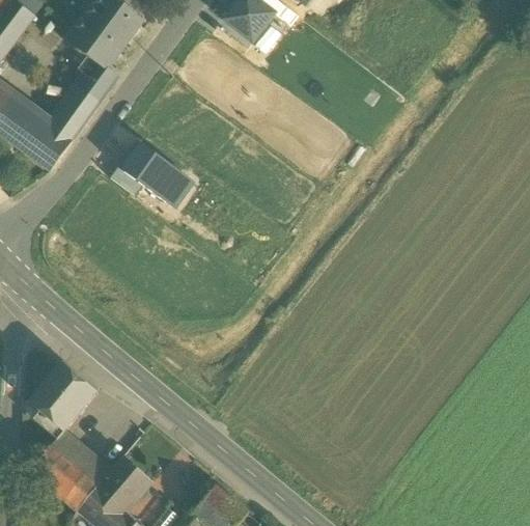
[(0,12),(10,0),(0,0),(0,12)]
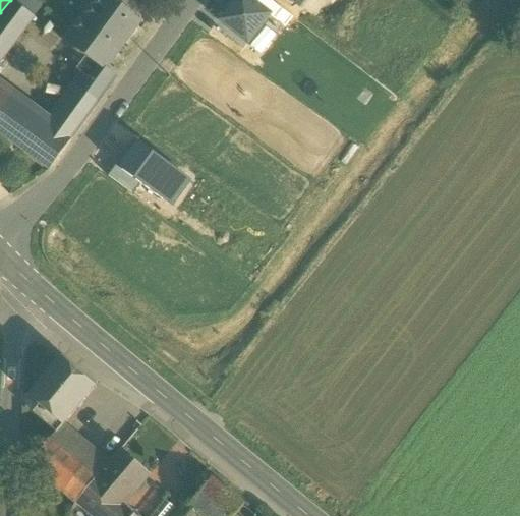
[(32,12),(16,0),(10,0),(0,12),(0,15),(18,30),(32,12)]
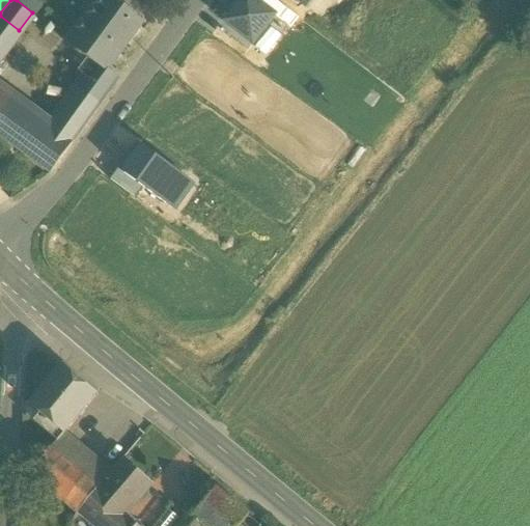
[(94,60),(106,68),(107,67),(143,19),(117,0),(93,0),(65,38),(94,60)]
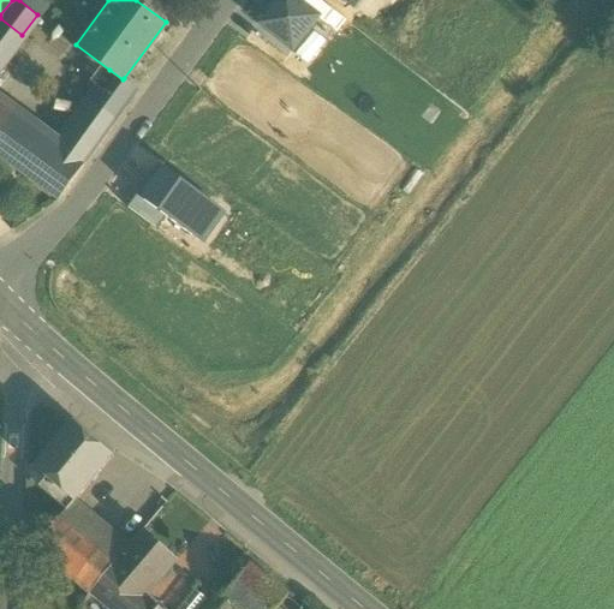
[(291,46),(317,12),(300,0),(273,0),(258,21),(291,46)]
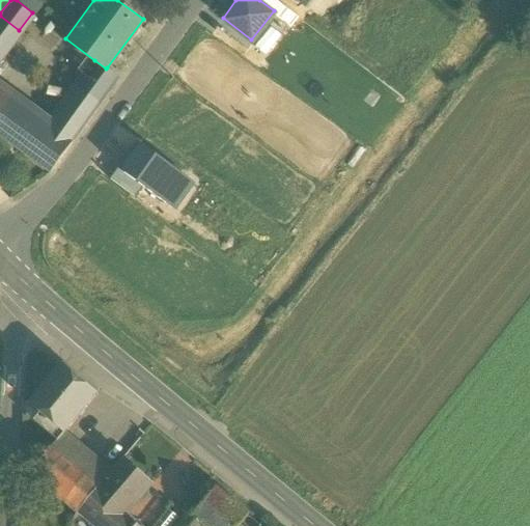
[(259,0),(274,10),(289,23),(297,12),(280,0),(259,0)]
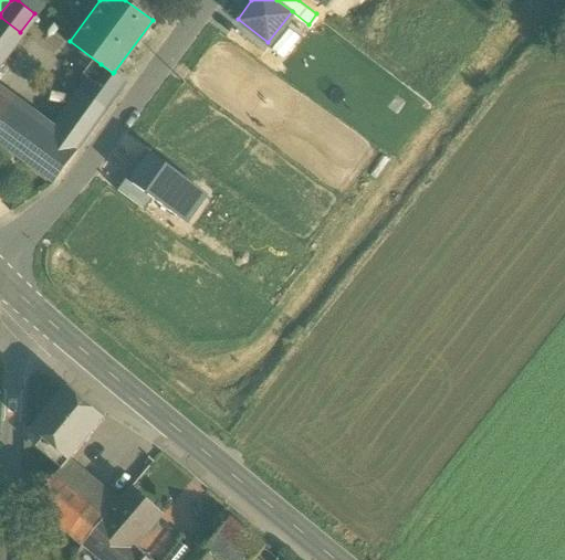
[(0,41),(9,48),(20,32),(0,17),(0,41)]
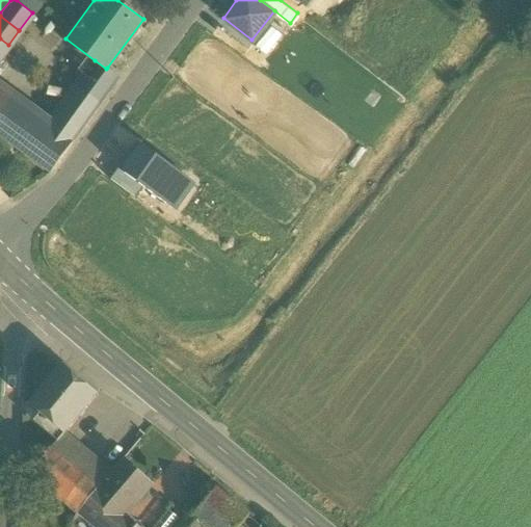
[(0,55),(8,45),(0,38),(0,55)]
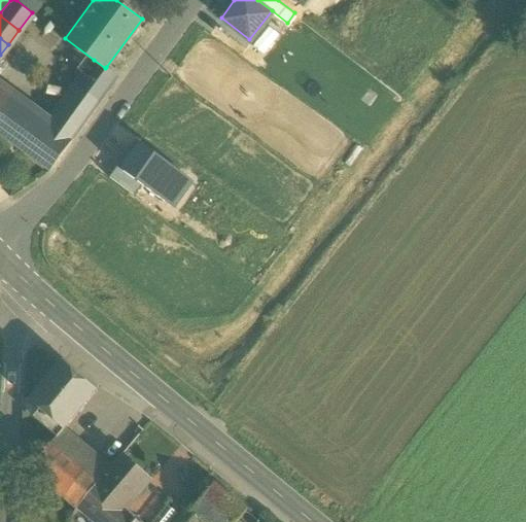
[(94,60),(84,73),(106,90),(117,74),(106,67),(105,68),(94,60)]
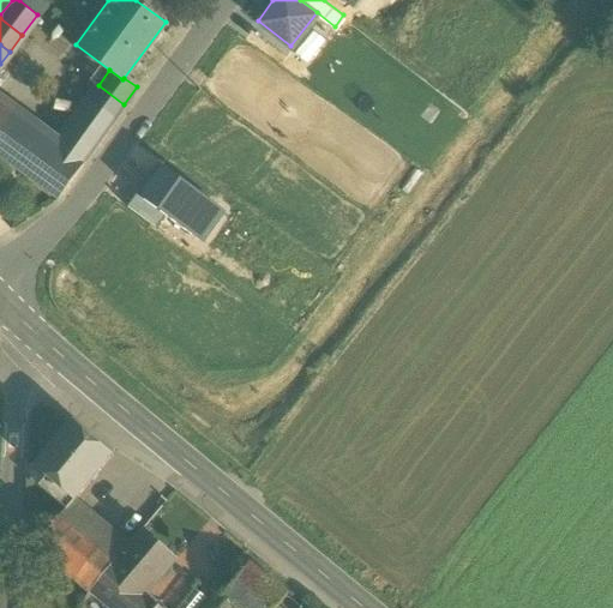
[(56,142),(11,109),(0,124),(0,152),(58,194),(124,104),(98,85),(56,142)]
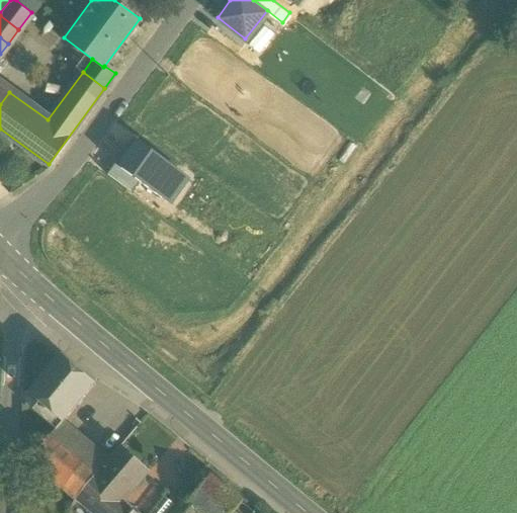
[(0,104),(9,92),(0,85),(0,104)]
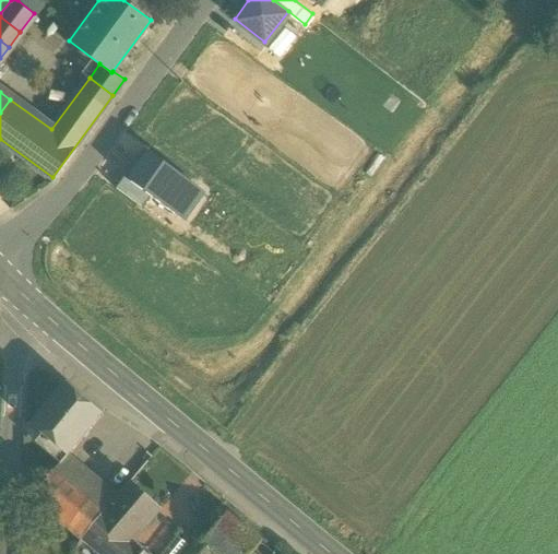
[(143,144),(123,172),(127,174),(146,148),(143,144)]
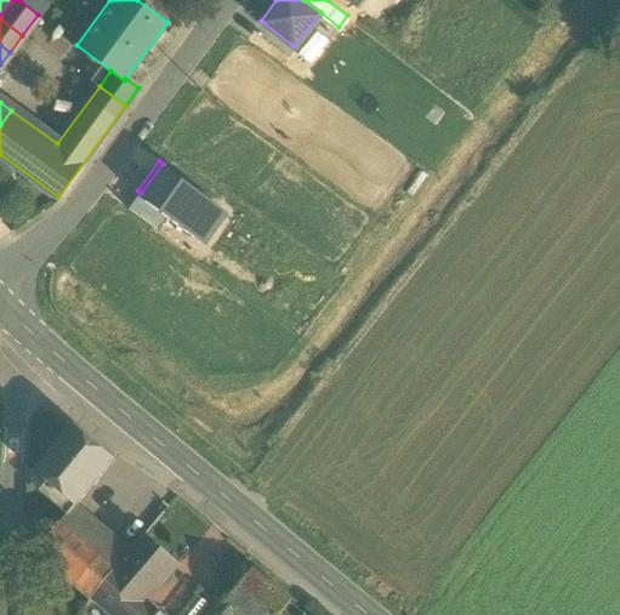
[(214,201),(163,164),(141,193),(140,195),(166,214),(191,233),(214,201)]
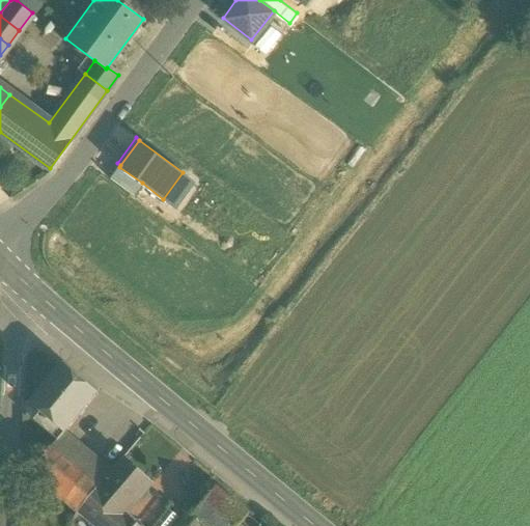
[(117,163),(109,174),(135,193),(142,183),(119,167),(120,165),(117,163)]
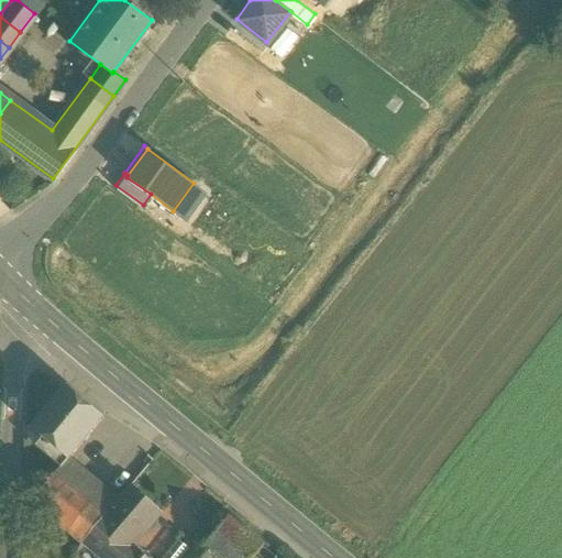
[(186,220),(206,192),(194,183),(173,211),(186,220)]
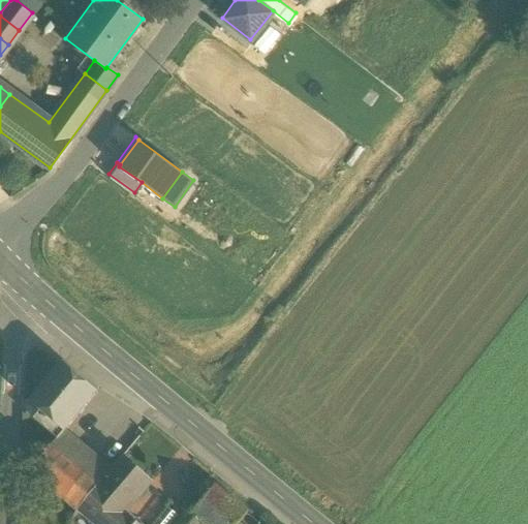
[(34,415),(57,435),(63,428),(65,425),(95,389),(59,360),(28,398),(39,408),(34,415)]
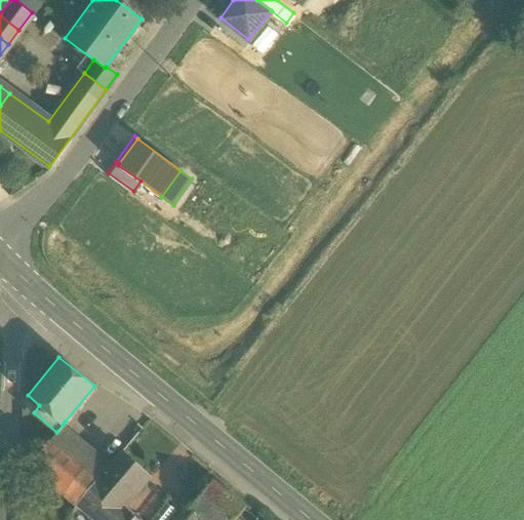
[(84,467),(96,477),(111,461),(65,422),(63,425),(56,432),(50,437),(84,467)]
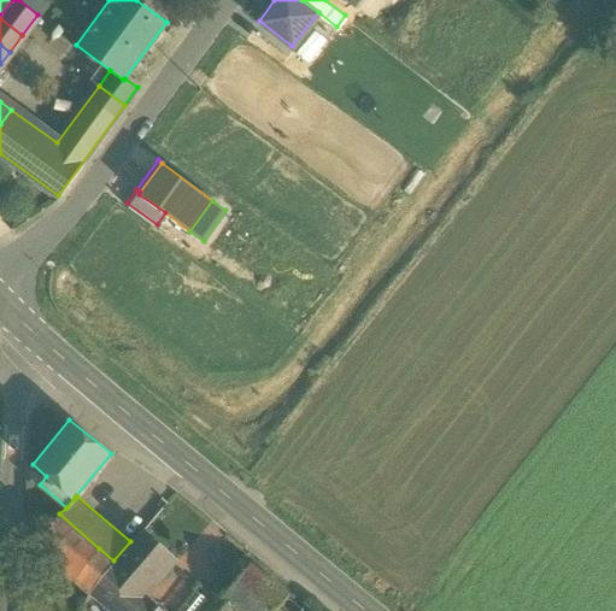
[(34,542),(75,577),(99,548),(59,513),(34,542)]
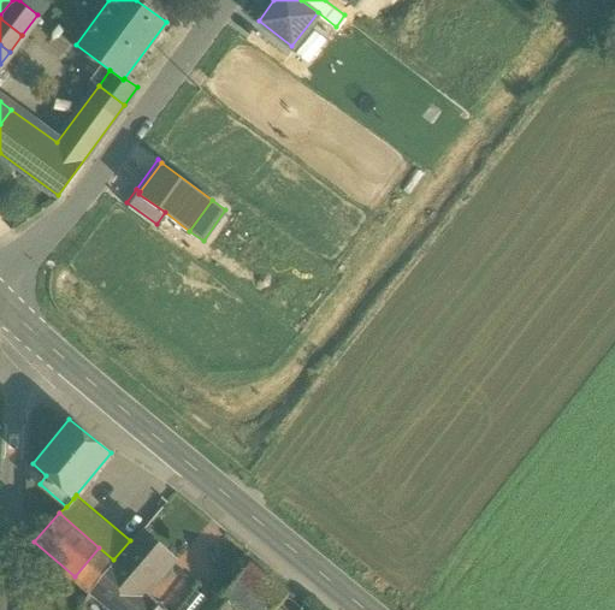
[(161,609),(159,608),(143,593),(173,557),(140,529),(130,540),(113,560),(89,588),(89,590),(113,609),(161,609)]
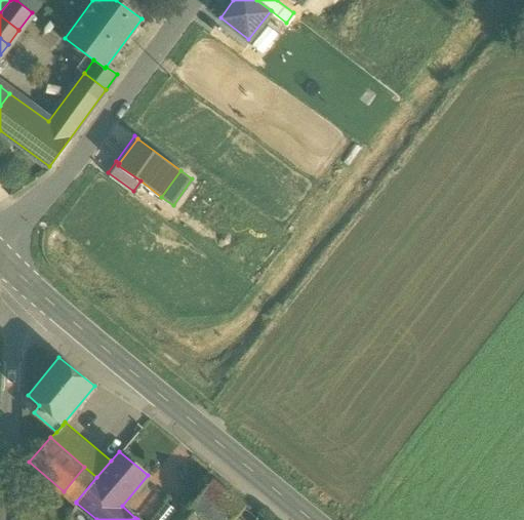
[(84,467),(64,491),(76,502),(96,477),(84,467)]
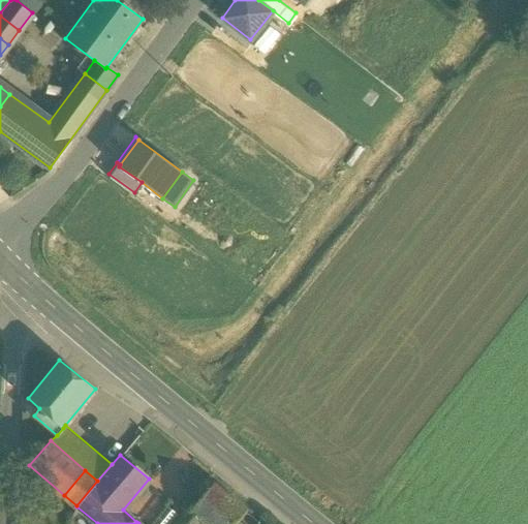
[(202,522),(205,523),(233,523),(240,515),(245,509),(213,482),(190,511),(189,512),(202,522)]
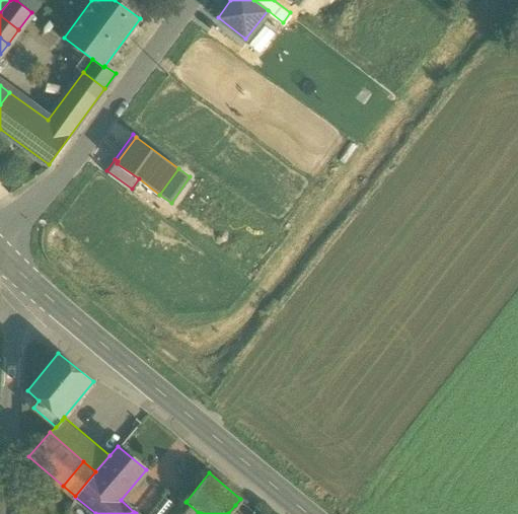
[(167,513),(196,513),(198,512),(186,502),(187,501),(182,497),(167,513)]
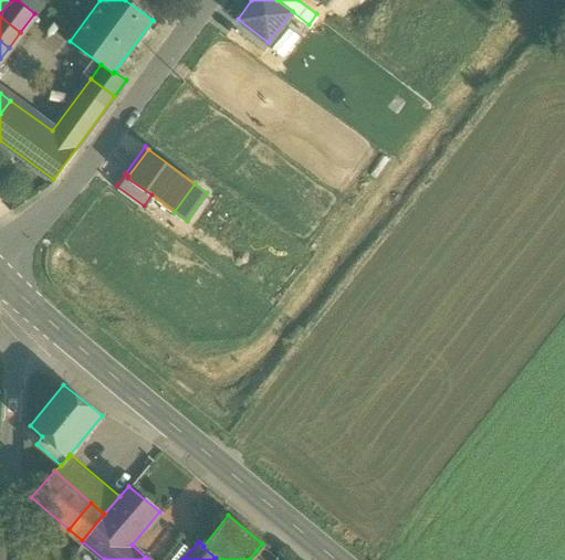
[(249,559),(268,559),(269,559),(257,550),(249,559)]
